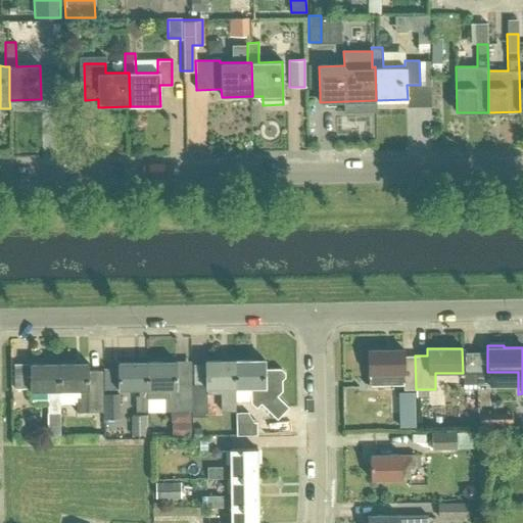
[(416,389),(415,355),(402,357),(402,349),(367,349),(367,385),(403,384),(403,389),(416,389)]
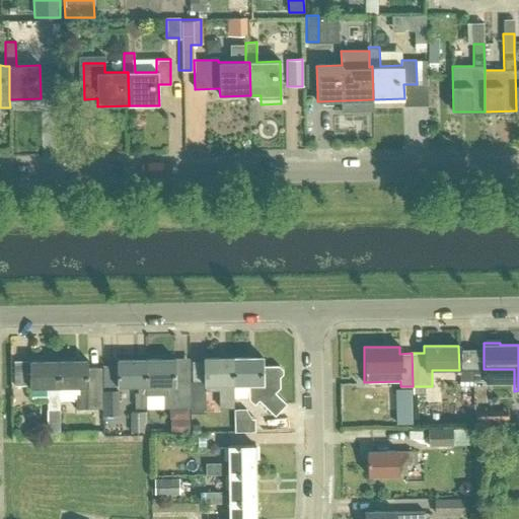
[(234,358),(205,358),(206,381),(192,381),(192,396),(192,414),(206,413),(206,385),(223,385),(223,408),(233,408),(234,408),(234,385),(234,376),(234,358)]
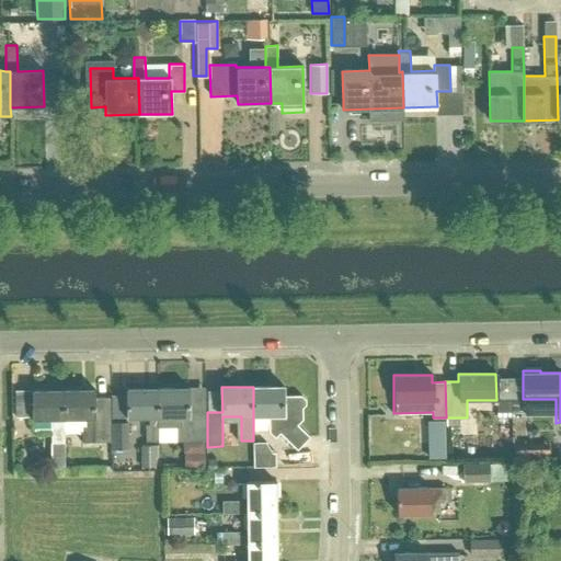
[(253,407),(253,416),(270,416),(270,432),(276,438),(281,433),(297,450),(310,437),(298,425),(302,420),(302,409),(306,405),(306,400),(302,397),(285,397),(285,387),(253,387),(253,407)]
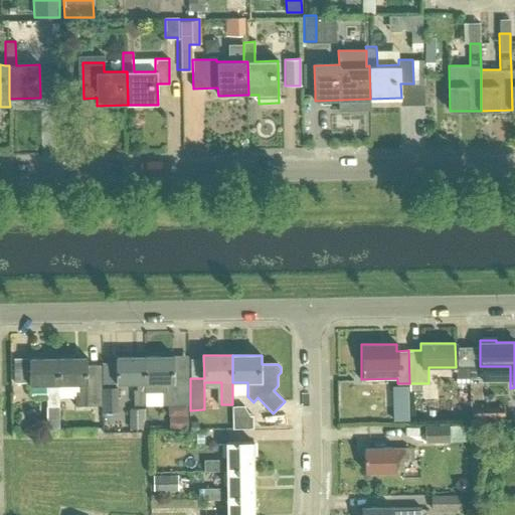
[(190,393),(190,378),(175,378),(175,356),(145,357),(146,383),(163,383),(163,405),(188,405),(189,410),(190,410),(190,393)]
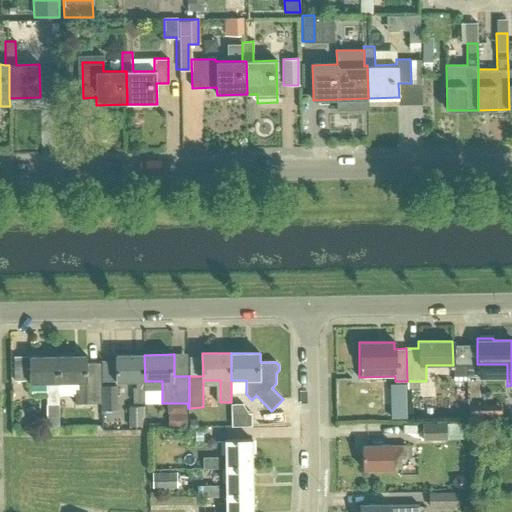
[(144,355),(116,355),(116,382),(134,382),(134,404),(145,403),(145,381),(144,355)]
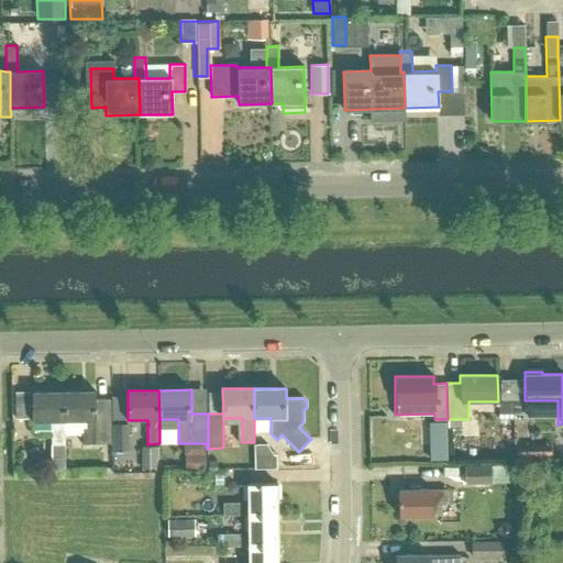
[(65,393),(65,421),(84,421),(84,445),(97,444),(112,444),(112,400),(97,400),(97,392),(65,393)]
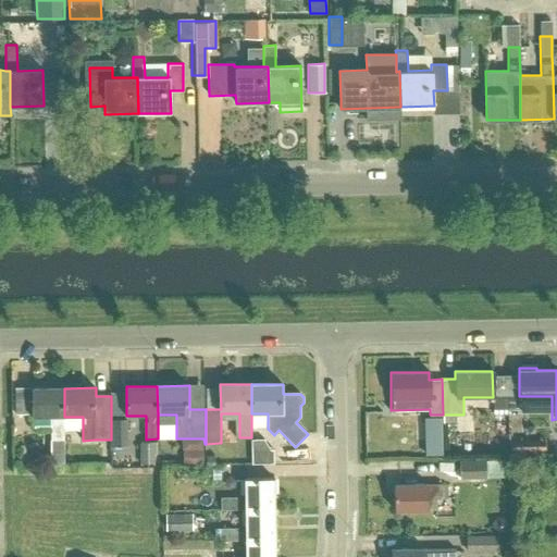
[(64,441),(64,417),(64,388),(33,388),(34,418),(51,417),(51,441),(64,441)]
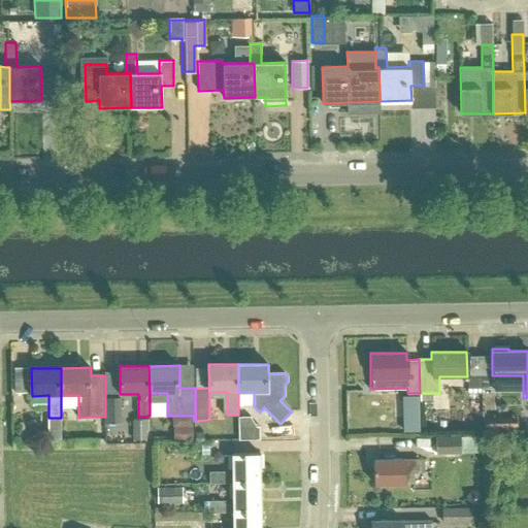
[(122,423),(122,399),(106,399),(107,423),(122,423)]
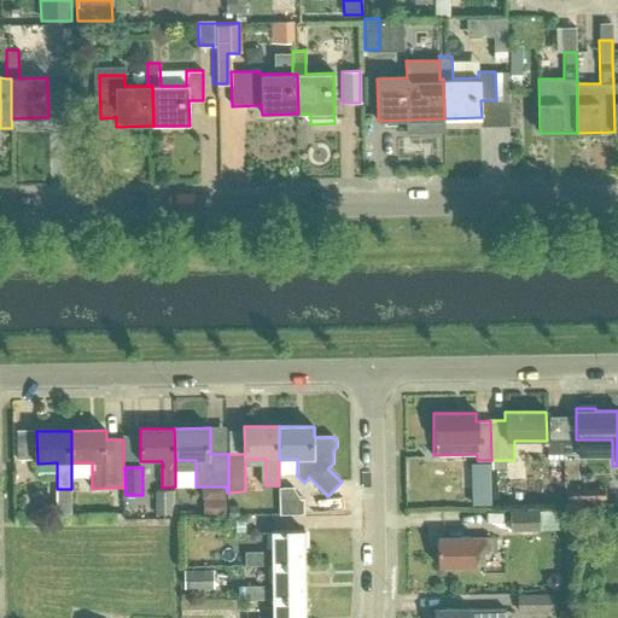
[(278,485),(279,514),(303,513),(303,499),(302,499),(293,485),(279,485),(278,485)]
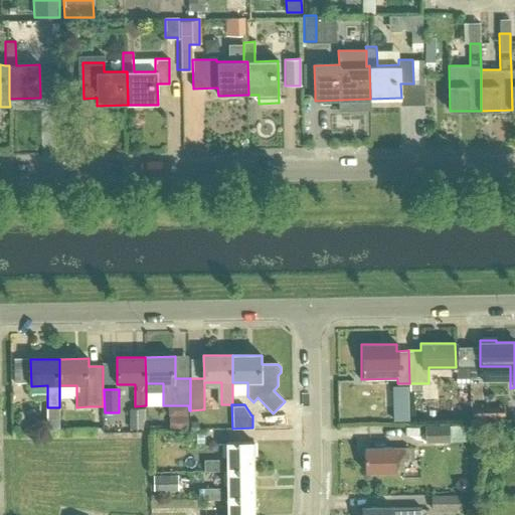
[(131,409),(131,430),(144,430),(144,409),(131,409)]
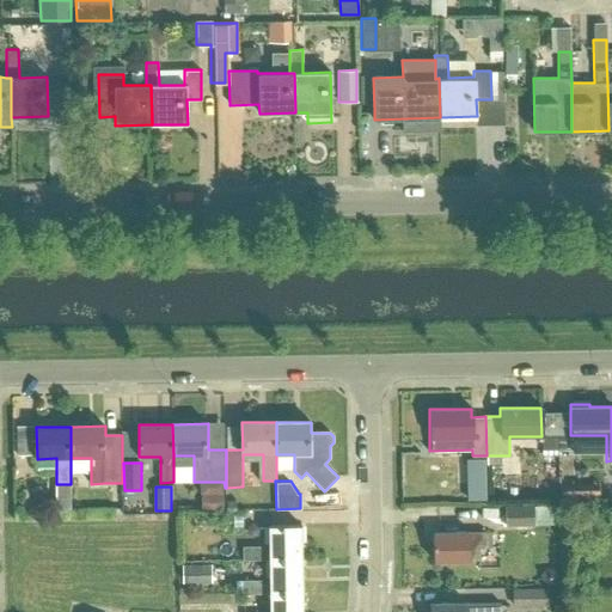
[(505,525),(533,525),(533,505),(505,506),(505,525)]
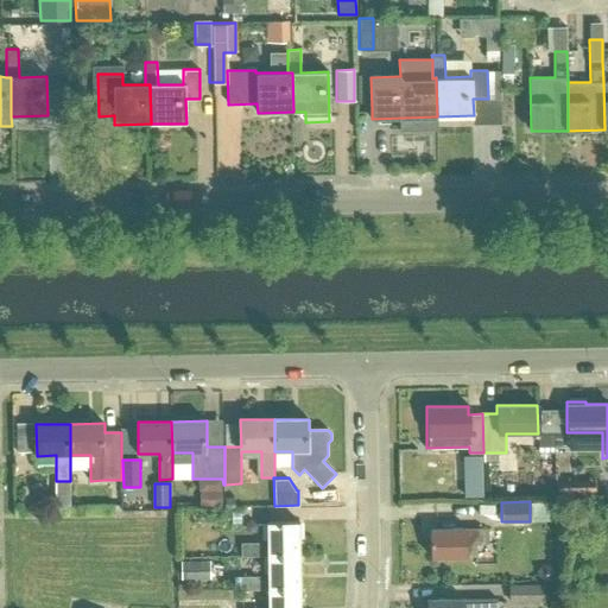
[(266,544),(241,544),(241,558),(266,558),(267,558),(299,558),(299,521),(266,521),(266,544)]
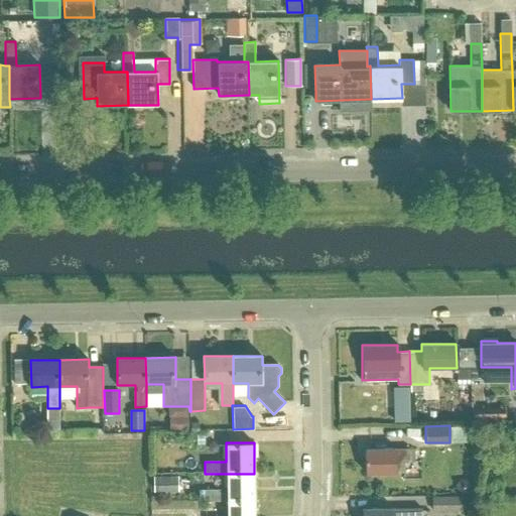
[(404,464),(409,464),(409,448),(364,449),(365,474),(404,474),(404,464)]
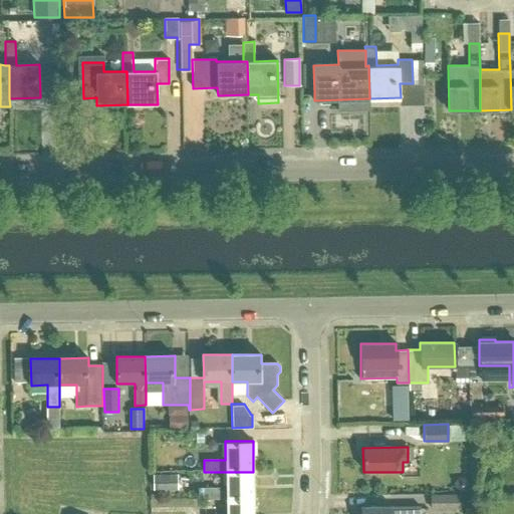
[(225,488),(204,488),(204,500),(225,499),(226,500),(253,500),(253,472),(226,472),(225,472),(225,488)]
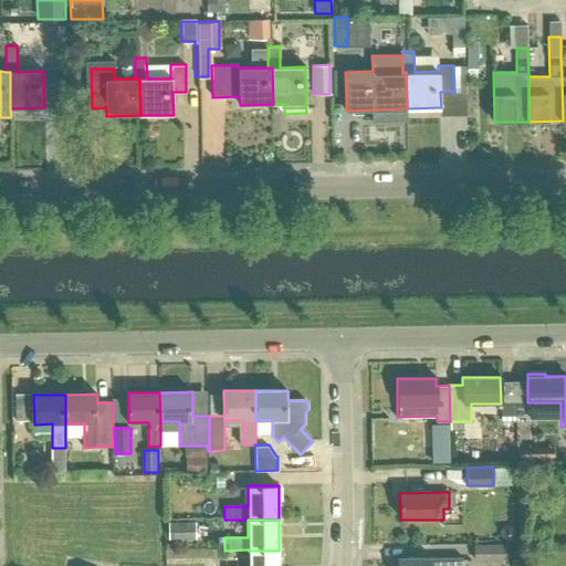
[(195,522),(168,522),(168,538),(195,538),(195,522)]
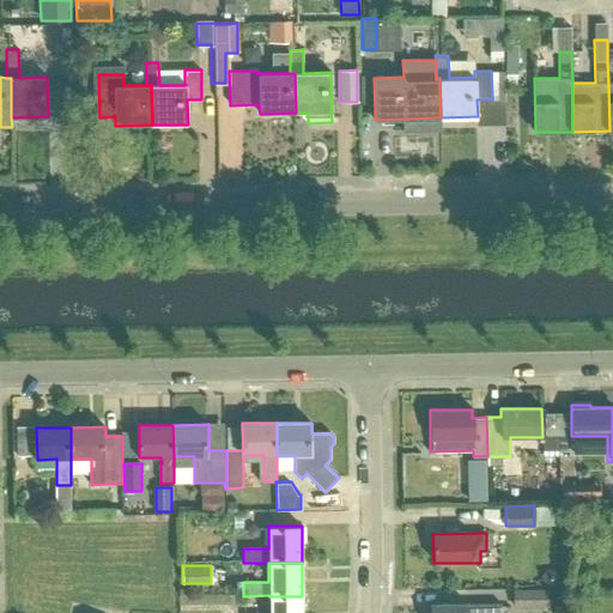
[(560,589),(510,589),(510,606),(560,606),(560,589)]
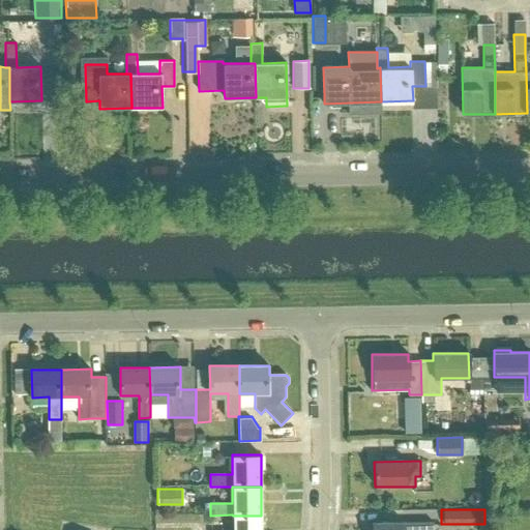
[(233,516),(232,514),(232,529),(261,529),(261,516),(233,516)]
